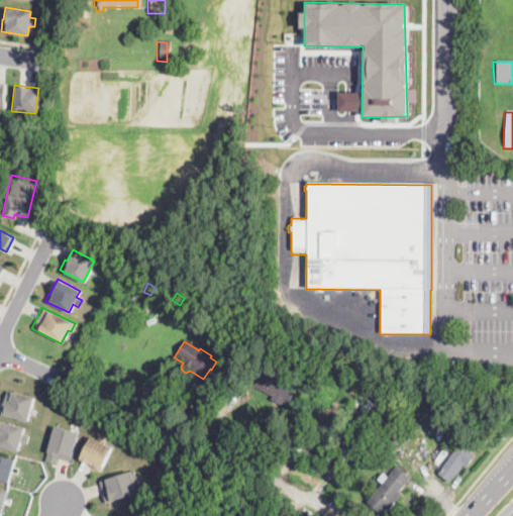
[(286,405),(284,409),(268,401),(270,397),(250,389),(259,373),(294,390),(286,405)]
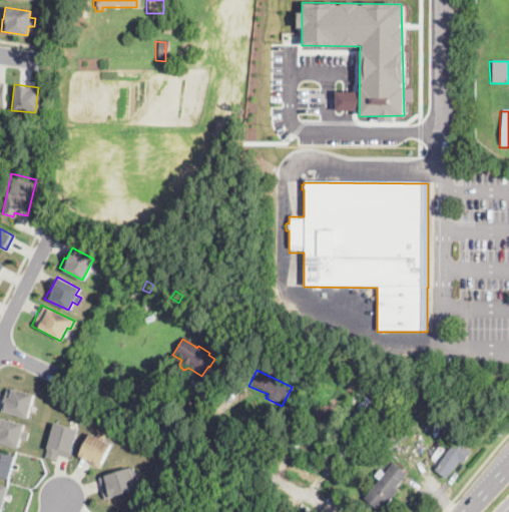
[(26,417),(0,410),(0,402),(4,387),(32,395),(26,417)]
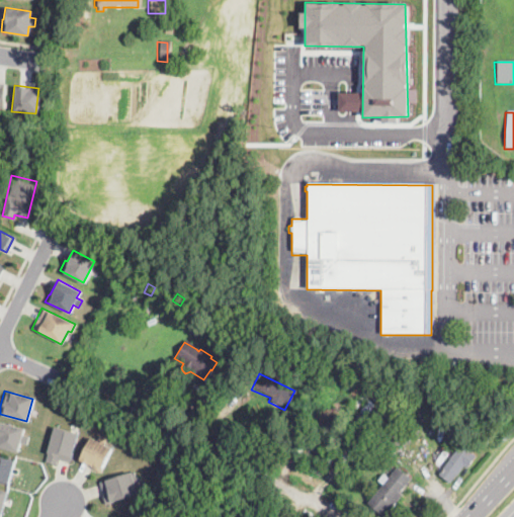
[(365,398),(353,406),(351,402),(362,394),(365,398)]
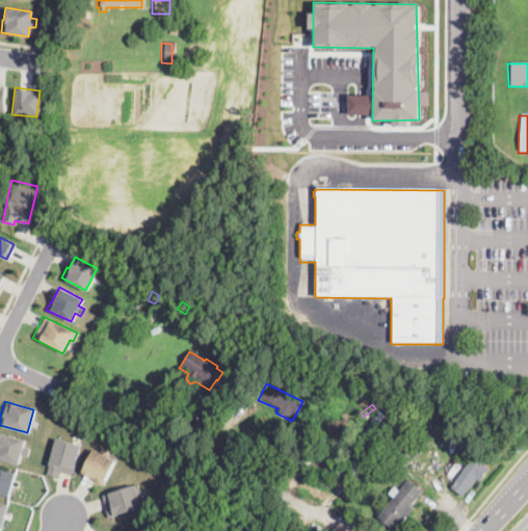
[(383,414),(368,436),(362,432),(377,409),(383,414)]
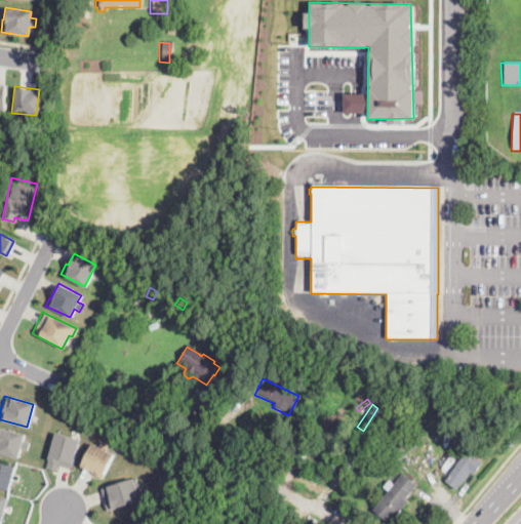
[(324,412),(321,418),(314,415),(318,408),(324,412)]
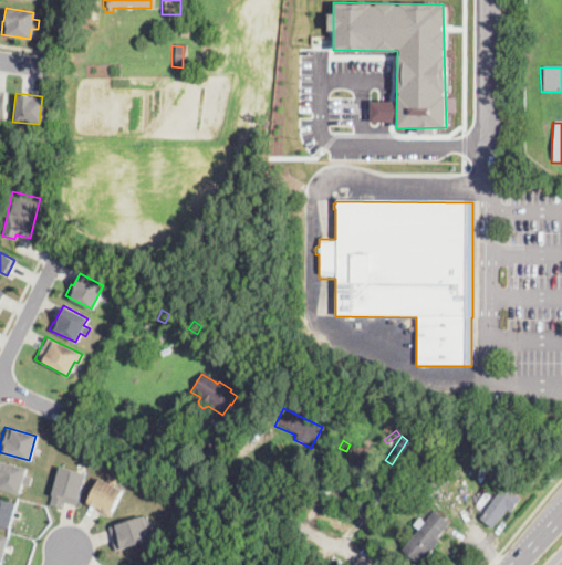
[(24,468),(22,475),(29,478),(27,485),(20,483),(18,493),(0,487),(0,461),(24,468)]
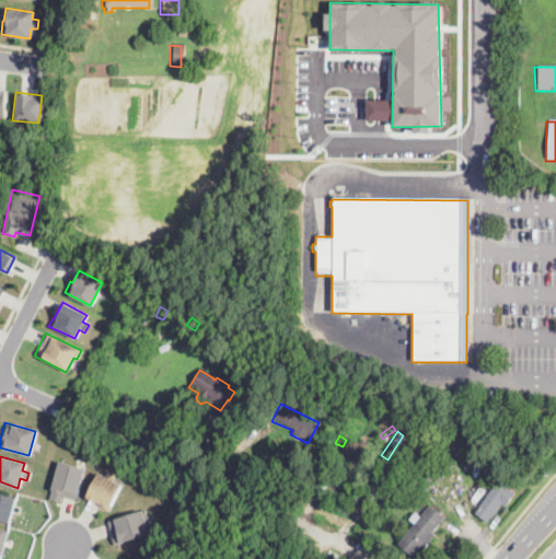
[(371,485),(368,489),(361,486),(366,479),(380,458),(385,462),(371,485)]
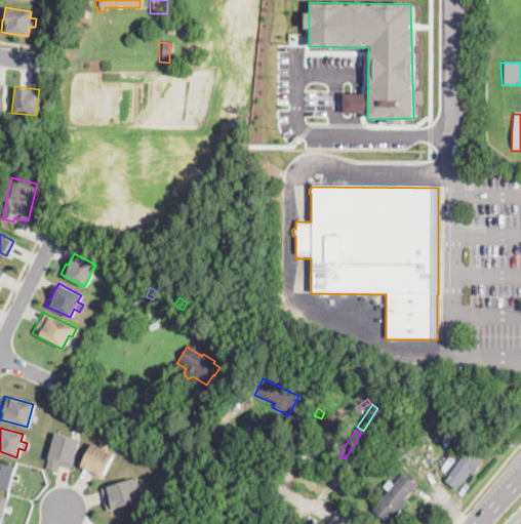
[(77,438),(69,468),(55,464),(53,470),(43,467),(53,432),(77,438)]
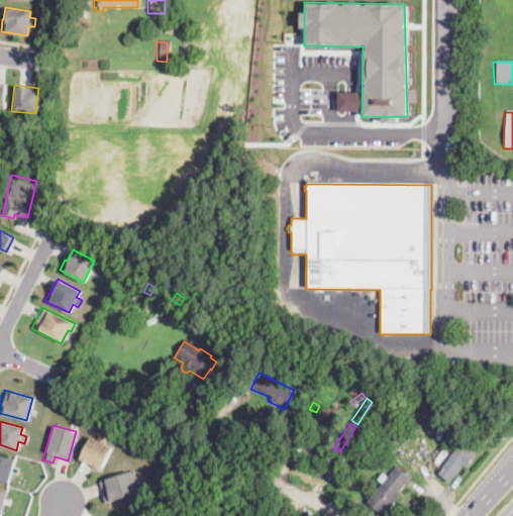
[(105,436),(102,442),(110,446),(98,471),(77,458),(89,435),(94,438),(97,432),(105,436)]
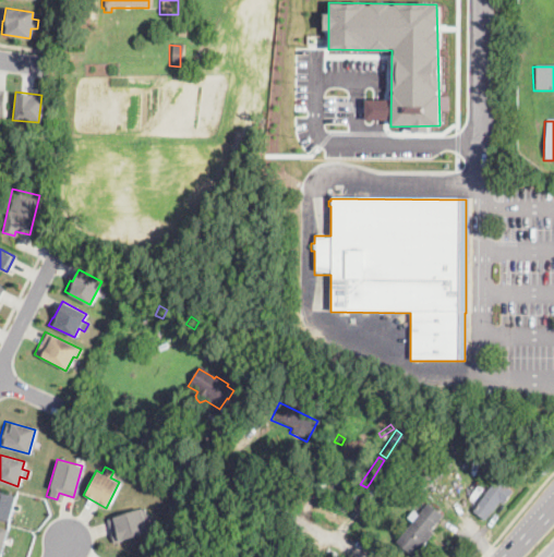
[(352,483),(349,487),(335,475),(339,471),(352,483)]
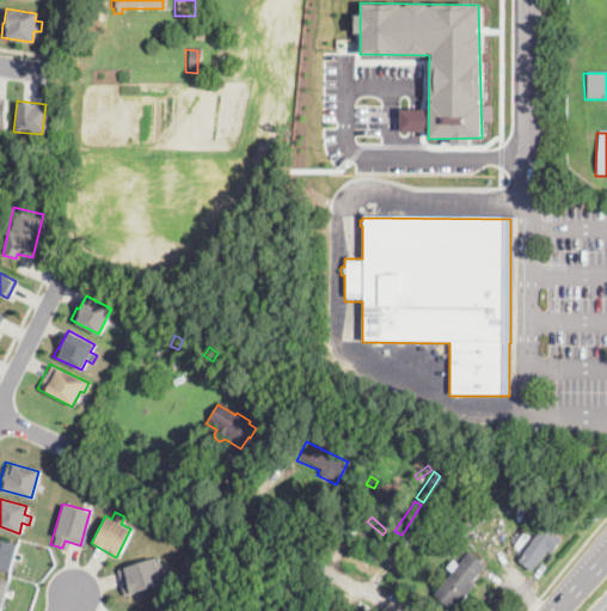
[(453,529),(449,535),(439,526),(442,521),(453,529)]
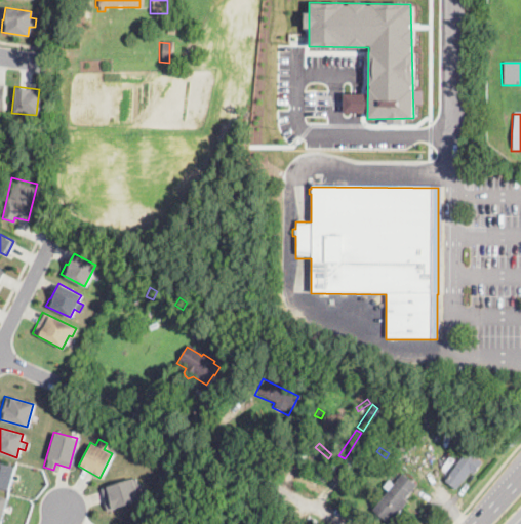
[(478,464),(471,475),(467,473),(454,490),(442,482),(443,481),(463,453),(478,464)]
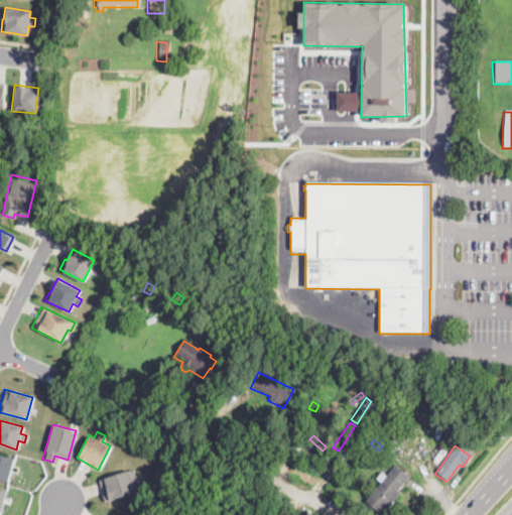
[(322,458),(318,463),(310,458),(313,453),(322,458)]
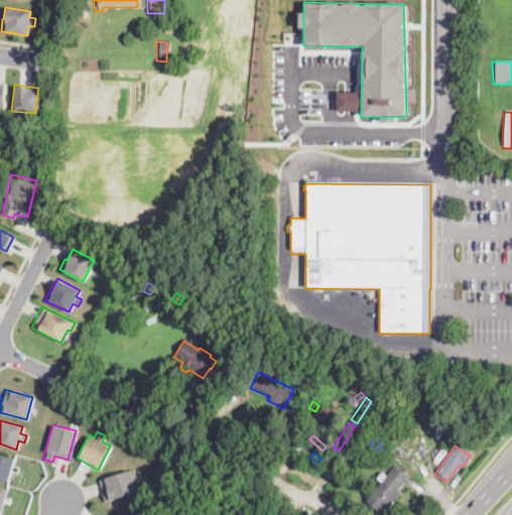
[(0,455),(12,458),(7,481),(0,479),(0,455)]
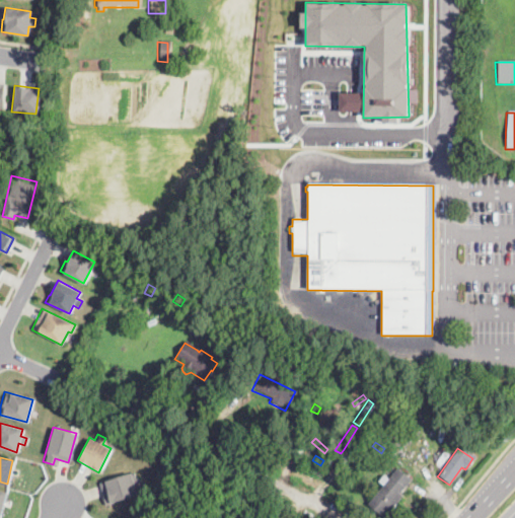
[(409,481),(408,481),(397,495),(399,496),(389,510),(392,512),(387,517),(381,517),(374,512),(370,517),(368,517),(361,512),(381,487),(376,483),(381,476),(386,481),(394,469),(409,481)]
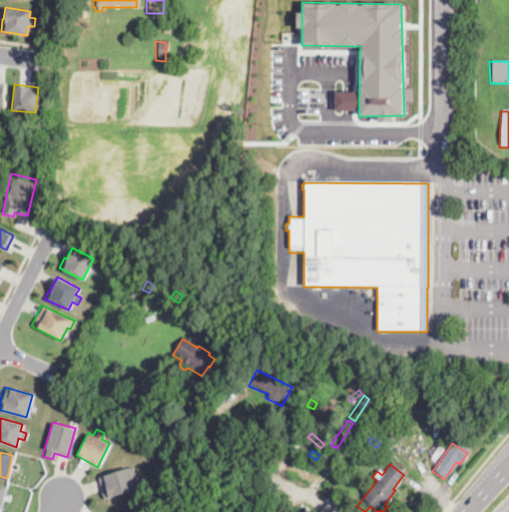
[(130,467),(133,476),(136,475),(139,484),(134,486),(135,489),(102,498),(96,476),(130,467)]
